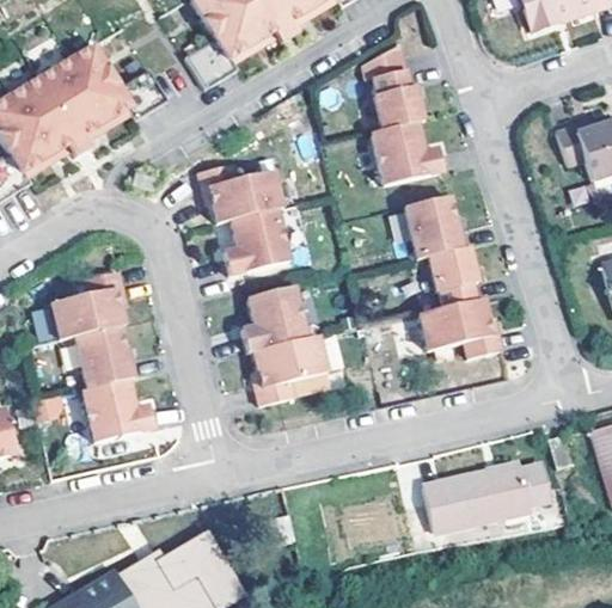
[(193,0),(215,37),(185,55),(189,61),(204,87),(237,69),(233,62),(230,56),(274,30),(277,36),(281,42),(298,32),(294,25),(291,19),(324,0),(338,0),(341,6),(350,0),(193,0)]
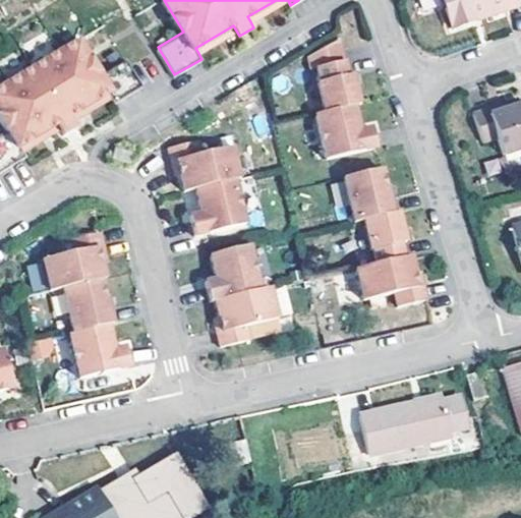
[(276,0),(247,16),(250,21),(288,0),(276,0)]
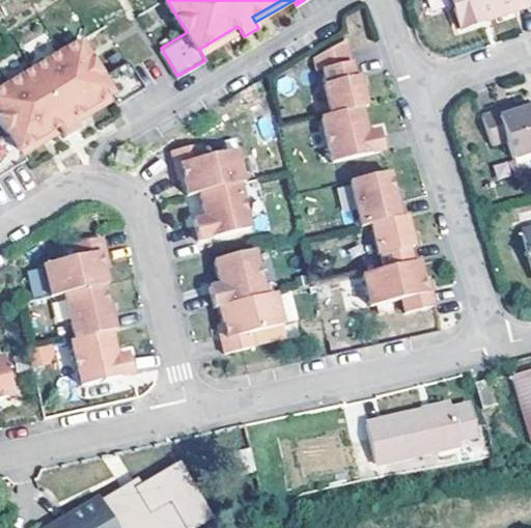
[(509,5),(511,10),(526,5),(524,0),(446,0),(456,29),(478,22),(476,16),(509,5)]
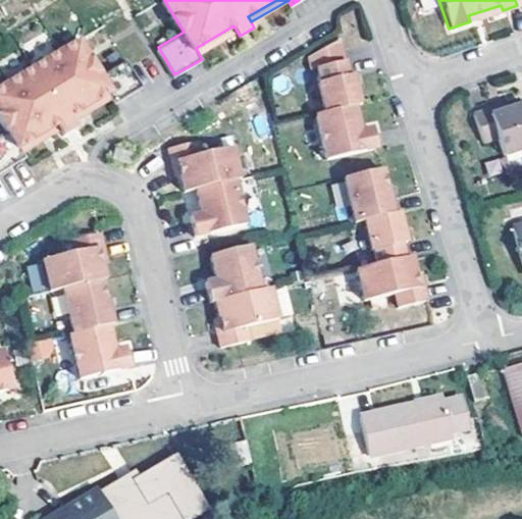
[(468,15),(470,21),(503,10),(501,5),(468,15)]
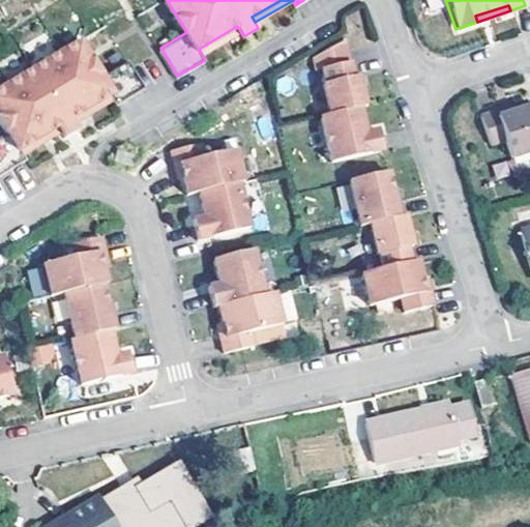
[(199,49),(202,54),(240,31),(237,26),(199,49)]
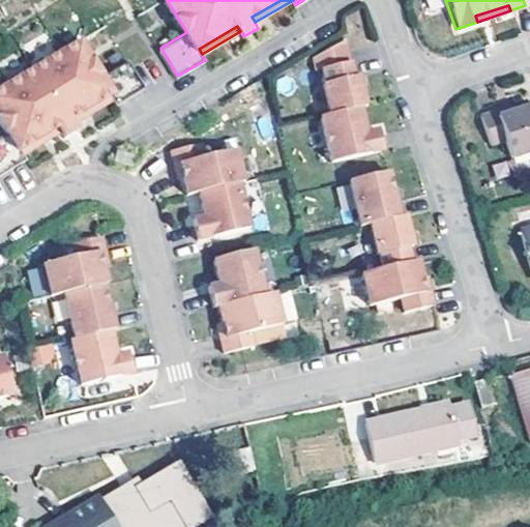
[(145,87),(135,69),(128,58),(101,74),(80,37),(0,85),(0,117),(7,130),(0,135),(0,173),(27,157),(24,151),(21,146),(58,124),(61,129),(64,135),(79,125),(76,120),(72,115),(110,92),(113,97),(116,104),(145,87)]
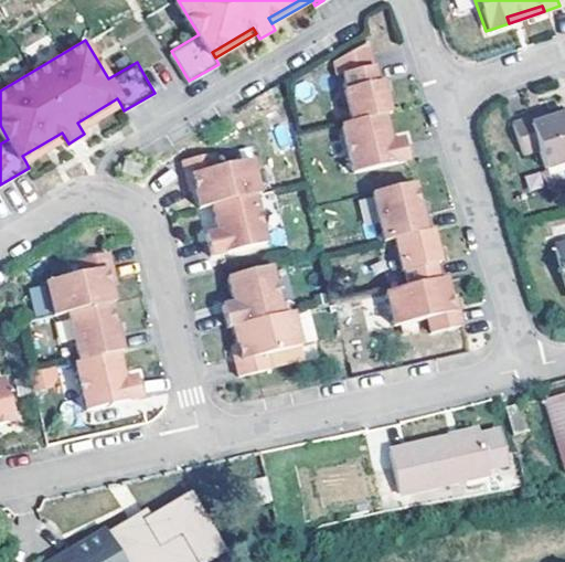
[(392,110),(391,107),(383,78),(377,80),(373,63),(368,40),(334,59),(338,72),(344,71),(348,86),(345,87),(352,119),(382,113),(385,113),(392,110)]
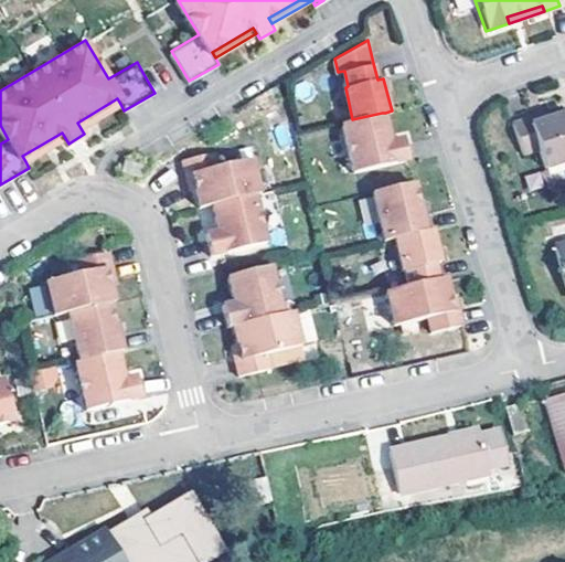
[(77,123),(81,128),(120,104),(117,98),(77,123)]
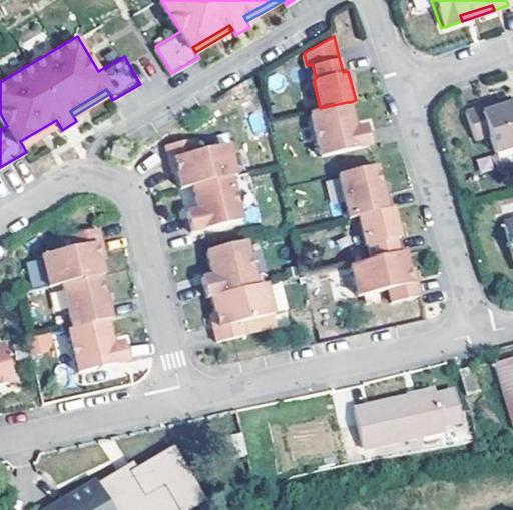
[(311,110),(314,122),(321,154),(371,144),(367,124),(355,126),(350,102),(347,102),(320,108),(311,110)]
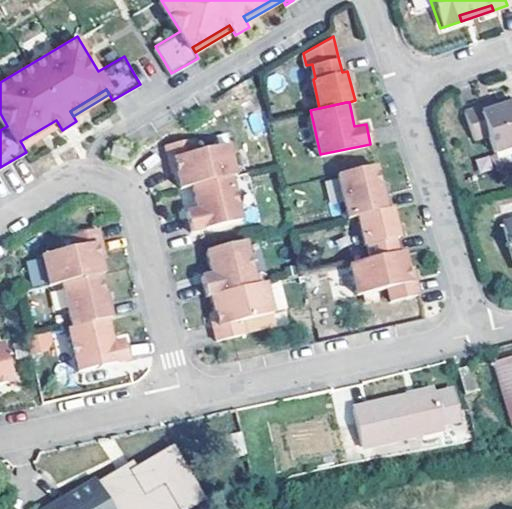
[(499,102),(478,109),(480,115),(501,107),(499,102)]
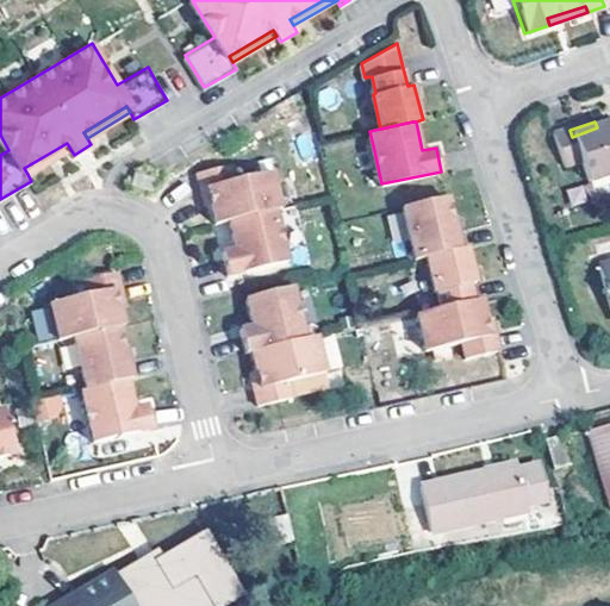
[(590,185),(609,176),(609,123),(597,127),(572,137),(570,130),(554,136),(566,169),(583,163),(590,185)]
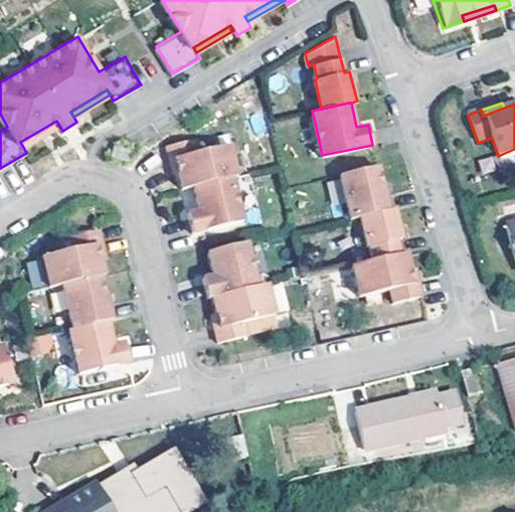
[(20,142),(23,147),(59,126),(56,121),(20,142)]
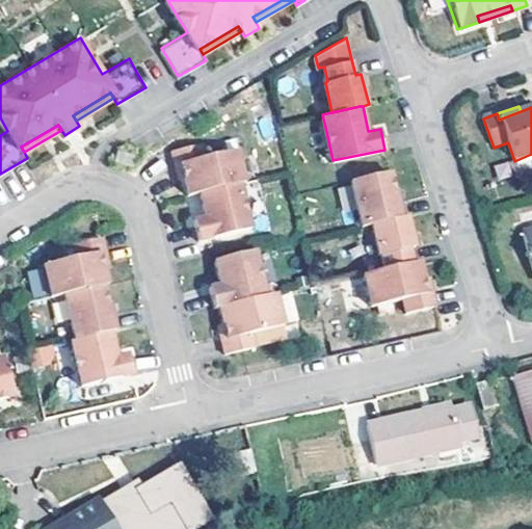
[(202,141),(200,142),(173,149),(175,157),(176,163),(181,163),(184,176),(187,192),(200,190),(229,183),(239,181),(244,180),(243,175),(238,148),(205,156),(202,141)]
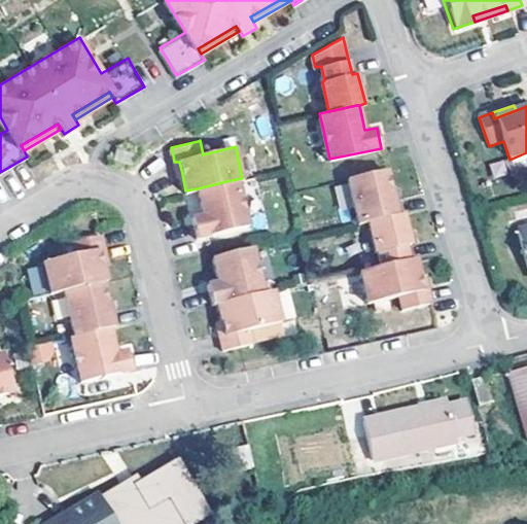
[(116,146),(113,158),(133,163),(135,151),(116,146)]
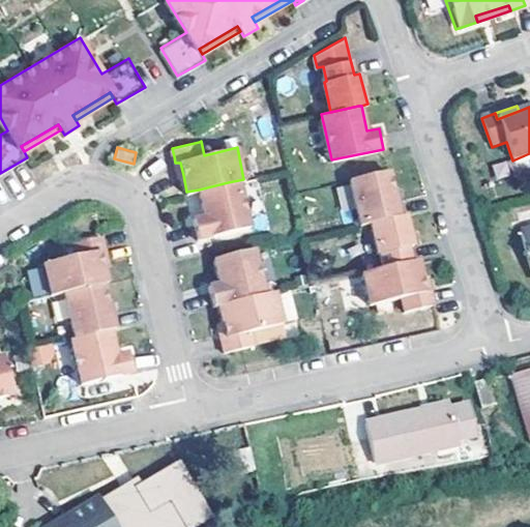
[(350,178),(359,223),(356,225),(370,222),(400,214),(396,202),(389,169),(350,178)]
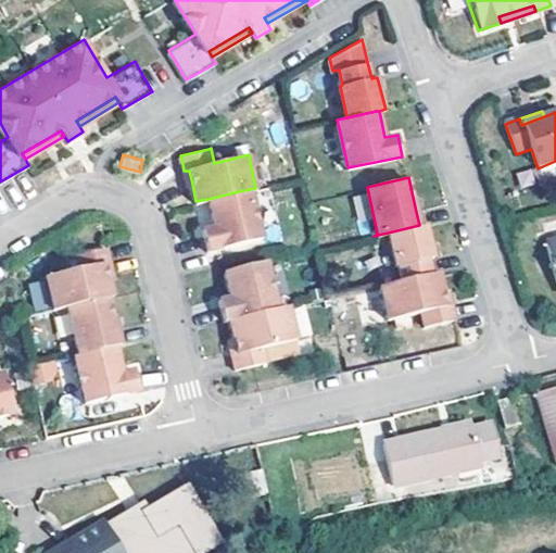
[(250,189),(239,191),(209,199),(211,209),(214,225),(202,228),(206,249),(261,237),(250,189)]
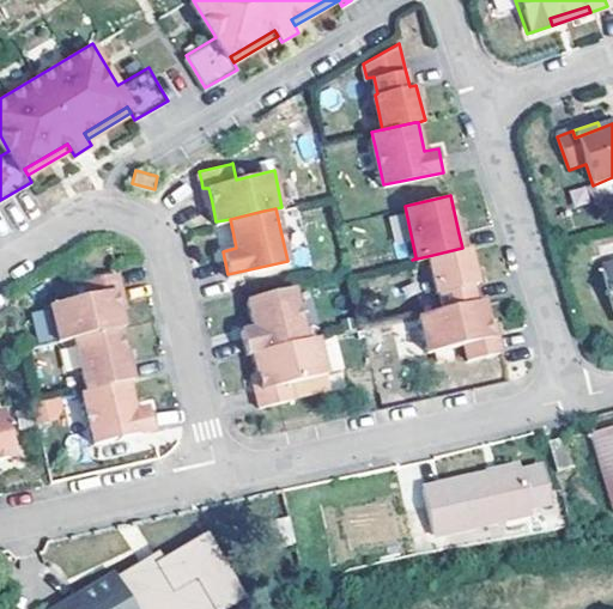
[(442,308),(474,300),(469,284),(478,280),(469,247),(462,248),(428,256),(436,291),(438,291),(442,308)]
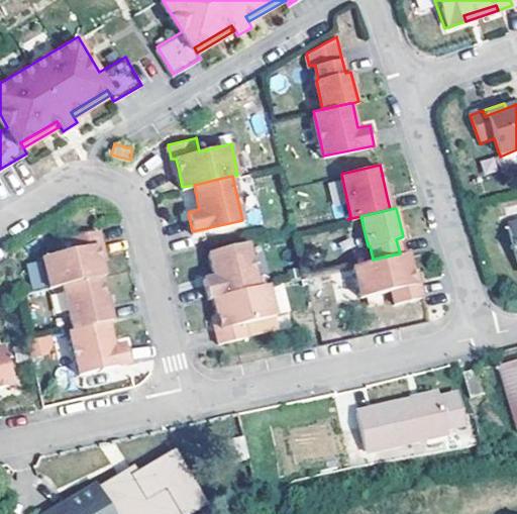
[(516,220),(507,223),(516,261),(516,220)]
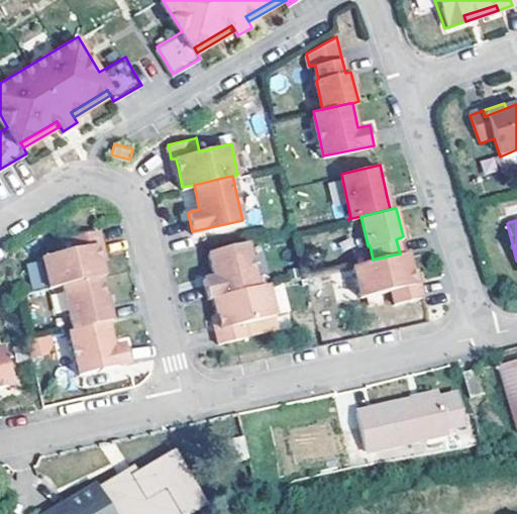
[(41,254),(48,281),(49,286),(64,283),(100,275),(104,274),(100,258),(99,250),(98,243),(102,242),(100,228),(71,233),(74,246),(41,254)]
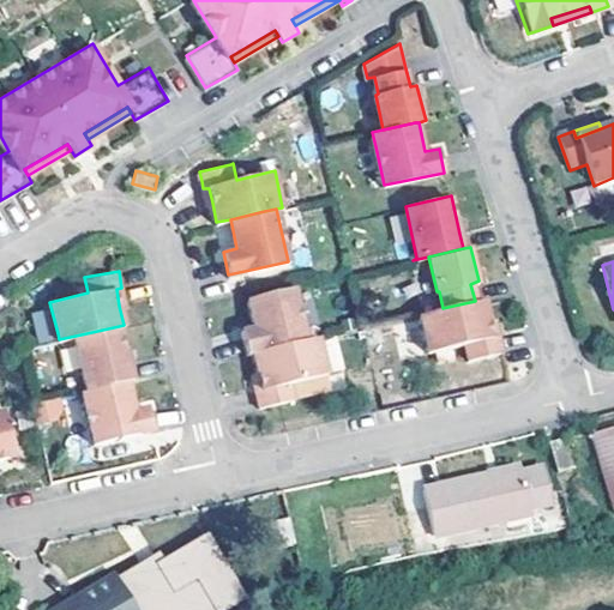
[(247,351),(253,351),(307,338),(302,322),(294,287),(247,297),(254,326),(241,328),(247,351)]
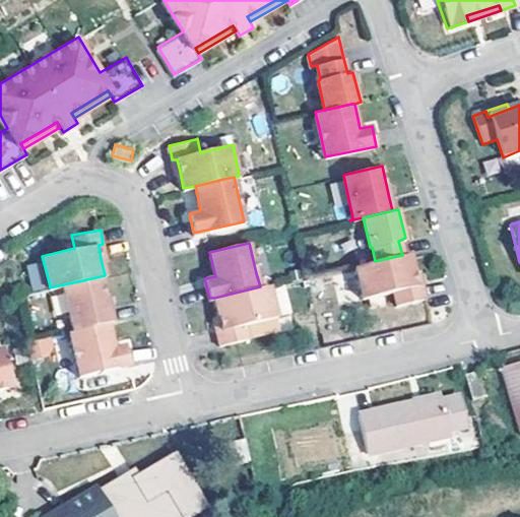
[(409,253),(402,255),(375,261),(354,265),(362,298),(393,289),(396,304),(425,297),(421,282),(416,283),(413,270),(409,253)]
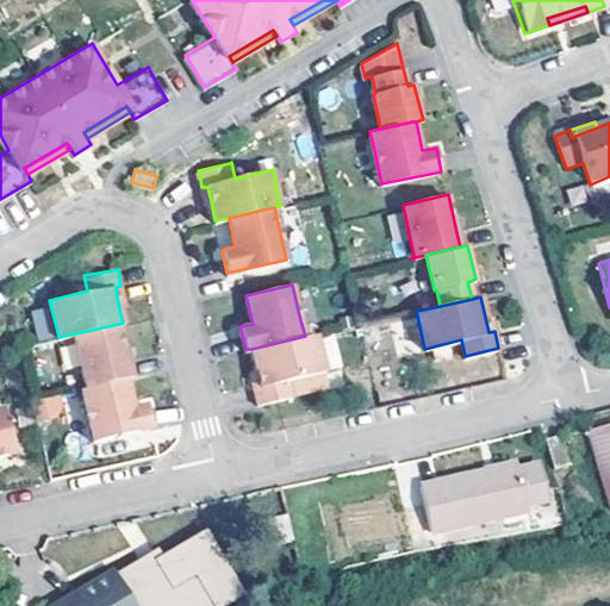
[(130,375),(118,324),(75,333),(86,385),(126,376),(130,375)]
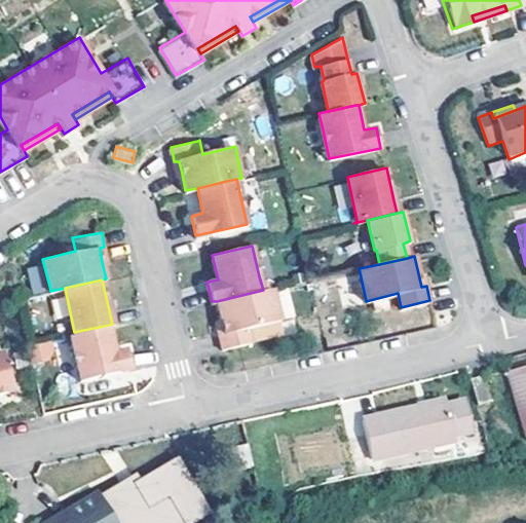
[(263,290),(217,301),(221,319),(223,332),(219,333),(222,347),(252,341),(248,328),(280,321),(273,288),(263,290)]
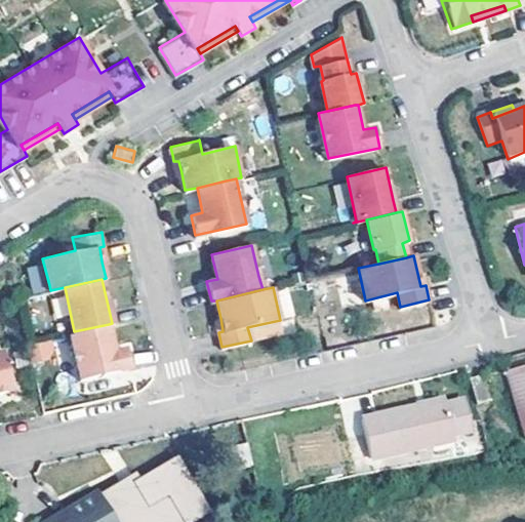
[(70,333),(79,377),(80,378),(102,374),(127,368),(130,367),(127,351),(126,347),(115,350),(109,324),(74,331),(70,333)]
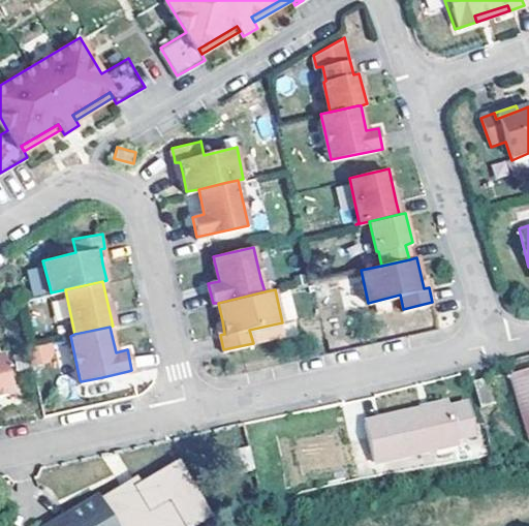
[(32,342),(32,360),(54,360),(54,341),(32,342)]
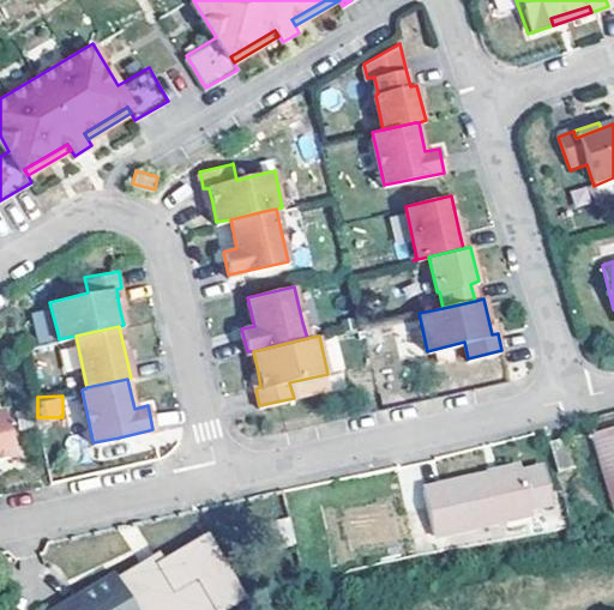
[(0,458),(14,456),(4,409),(0,410),(0,458)]
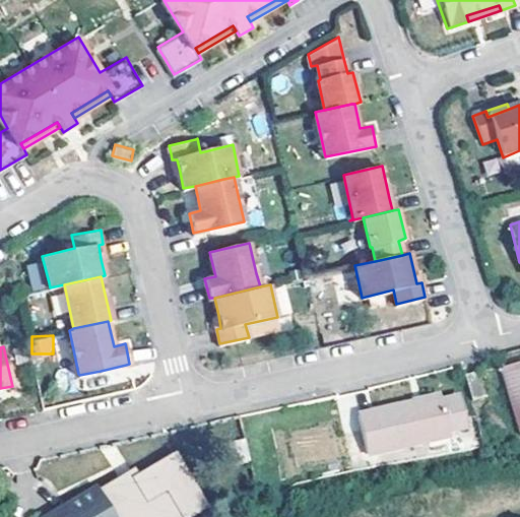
[(515,435),(519,433),(519,362),(502,365),(515,435)]
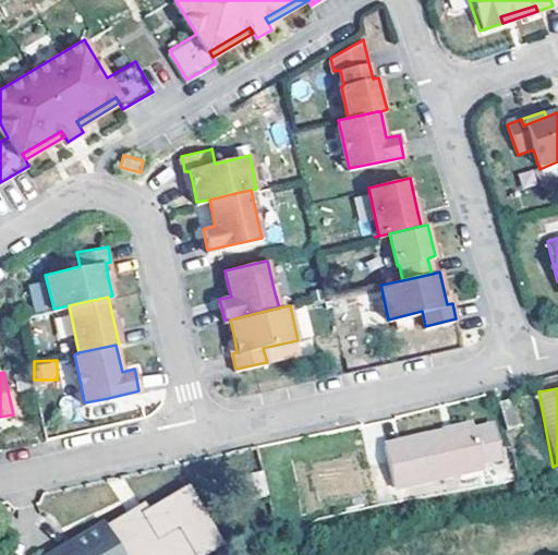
[(135,391),(108,398),(111,413),(138,408),(135,391)]
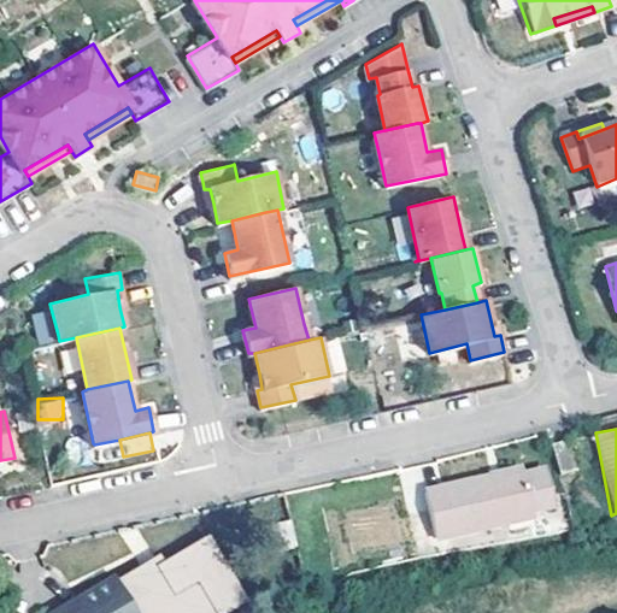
[(563,506),(582,502),(576,464),(557,466),(563,506)]
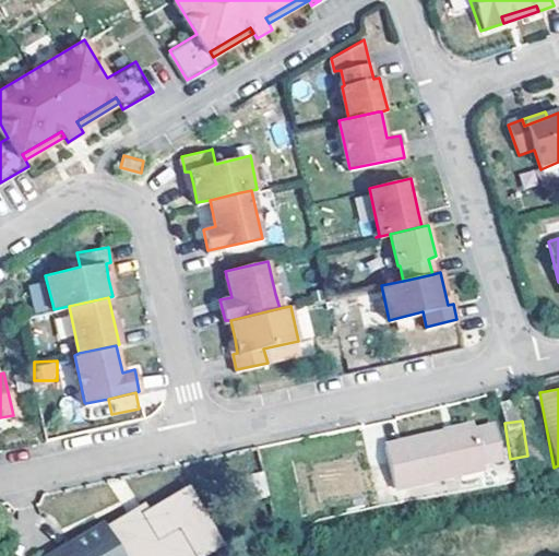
[(511,464),(510,459),(504,423),(504,422),(413,435),(419,478),(511,464)]
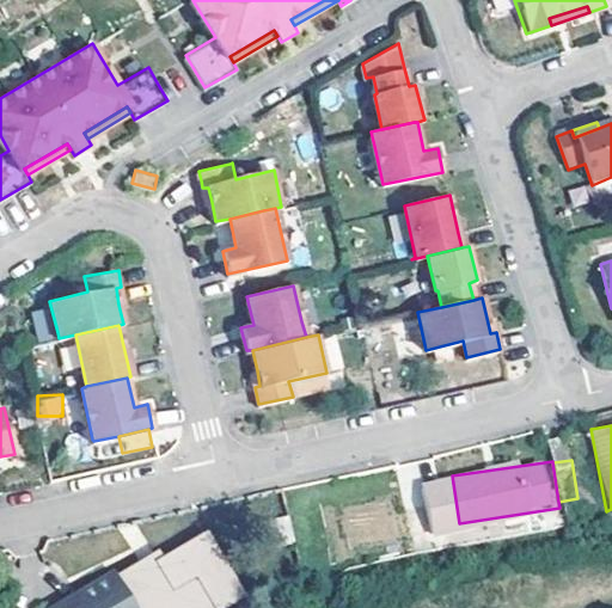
[(561,517),(581,514),(577,498),(558,502),(560,508),(561,517)]
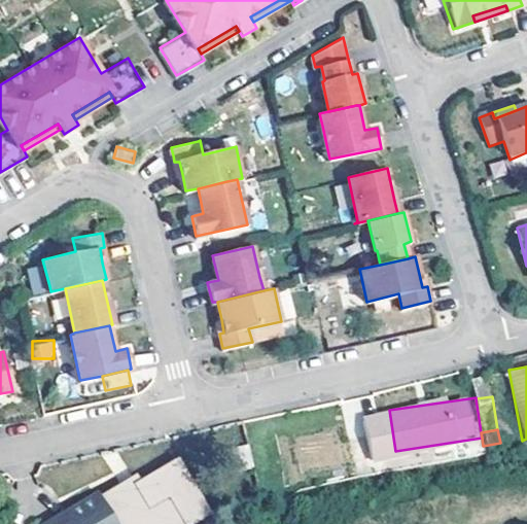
[(96,493),(42,523),(185,523),(185,522),(204,513),(174,460),(137,480),(135,476),(97,496),(96,493)]
